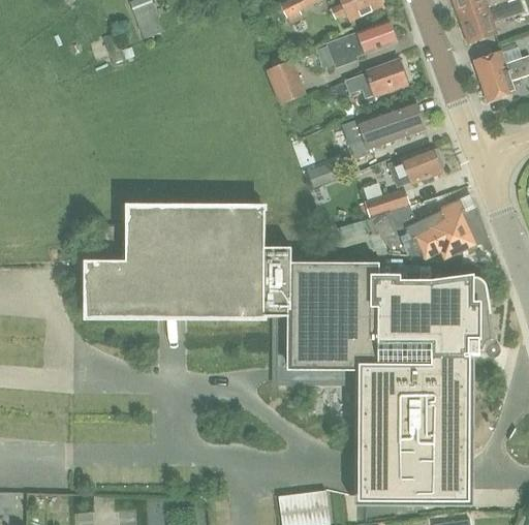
[(130,0),(144,35),(164,28),(153,0),(130,0)]
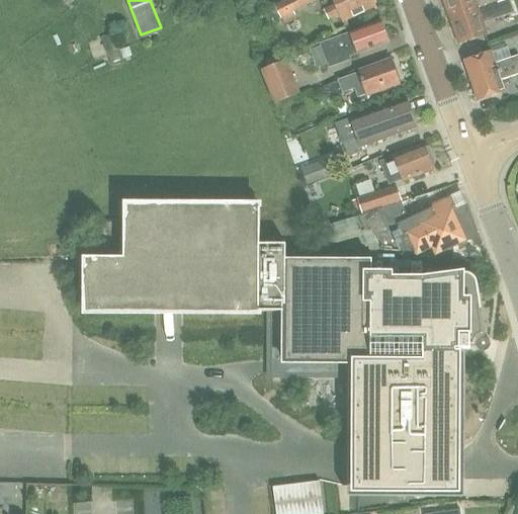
[(279,0),(275,2),(283,18),(296,12),(294,8),(310,0),(279,0)]
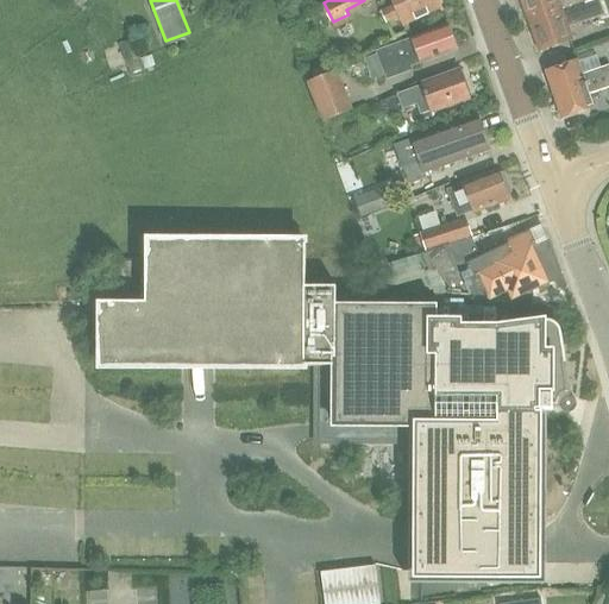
[(400,13),(403,23),(443,5),(440,0),(393,0),(394,1),(381,7),(387,19),(400,13)]
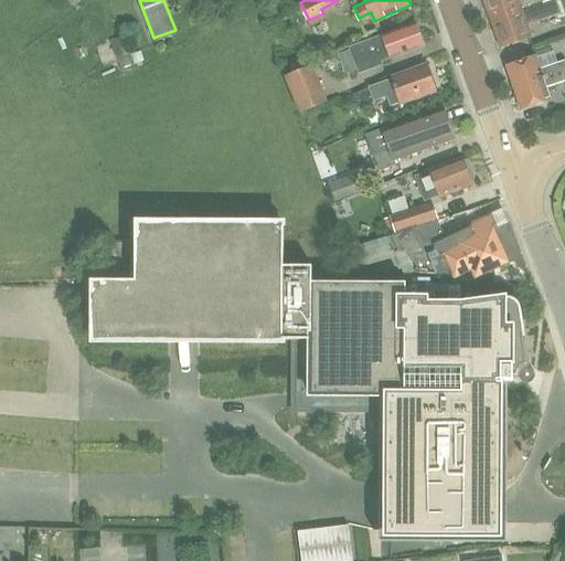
[(484,0),(491,18),(540,0),(484,0)]
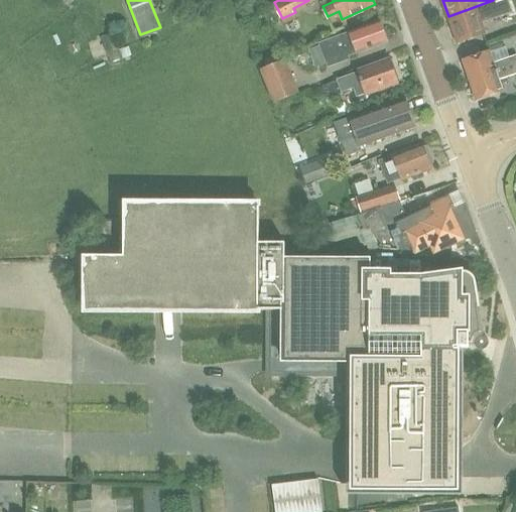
[(493,0),(448,16),(458,40),(486,30),(482,17),(501,10),(509,8),(506,0),(493,0)]
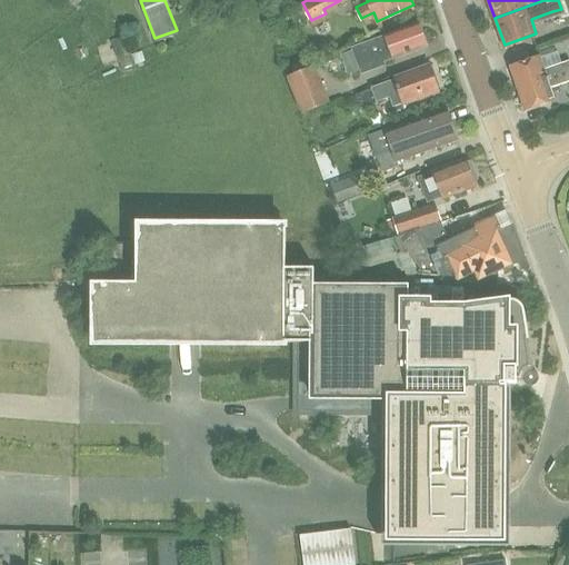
[(419,20),(352,45),(362,70),(380,63),(379,61),(393,56),(395,57),(428,45),(419,20)]
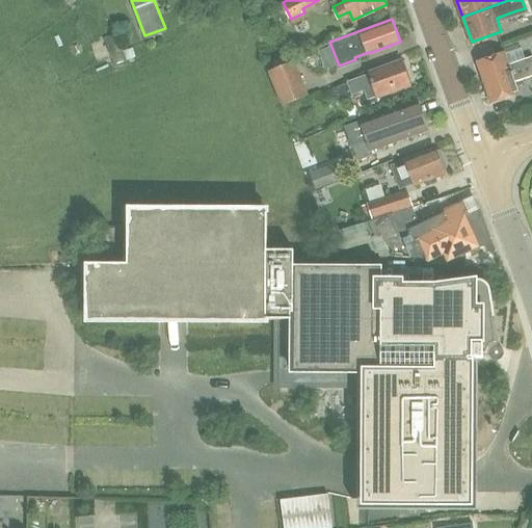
[(484,80),(531,63),(531,53),(509,61),(505,50),(477,59),(484,80)]
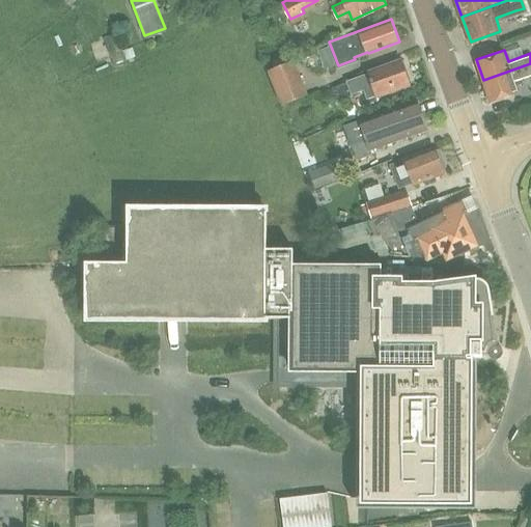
[(269,67),(281,103),(308,92),(296,58),(269,67)]
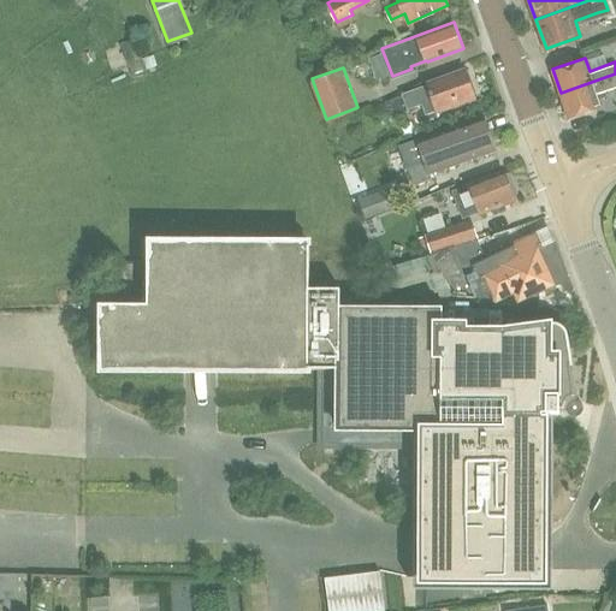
[(472,77),(468,78),(466,69),(425,83),(425,84),(402,92),(408,107),(422,102),(426,112),(433,110),(434,110),(474,95),(473,90),(477,89),(472,77)]
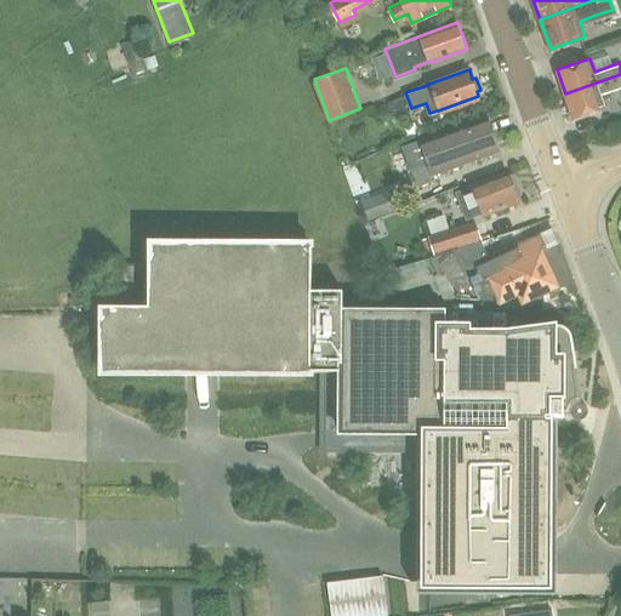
[(620,74),(565,93),(573,117),(605,106),(602,93),(620,86),(620,74)]
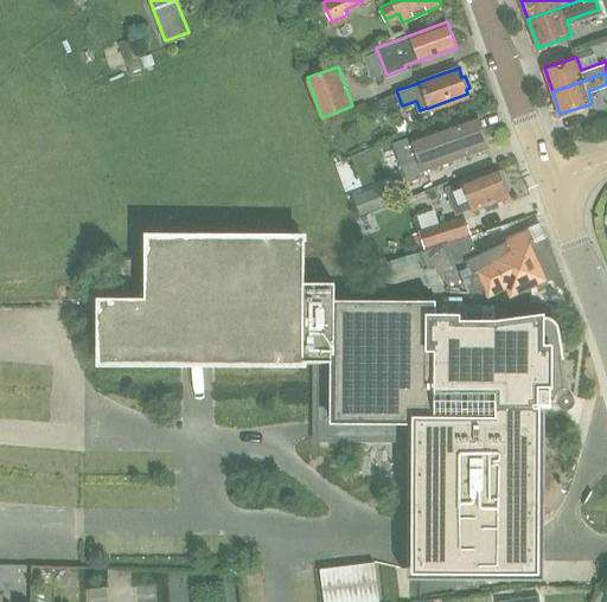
[(396,90),(377,97),(383,113),(402,106),(396,90)]
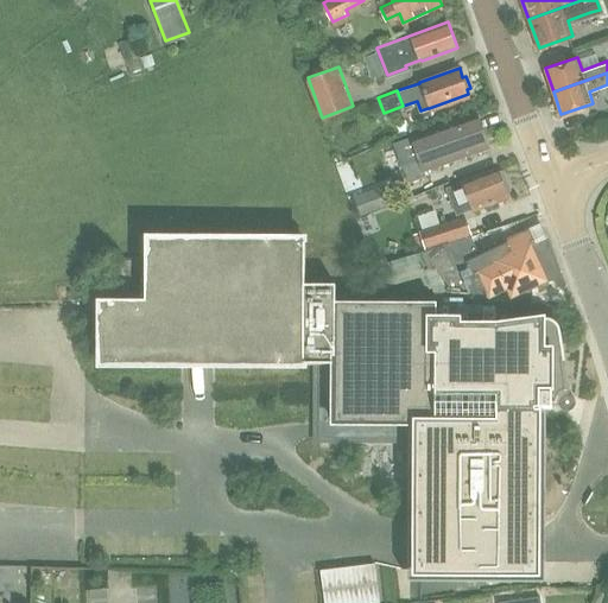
[(411,137),(394,143),(403,164),(409,181),(426,175),(425,170),(489,146),(477,112),(411,137)]
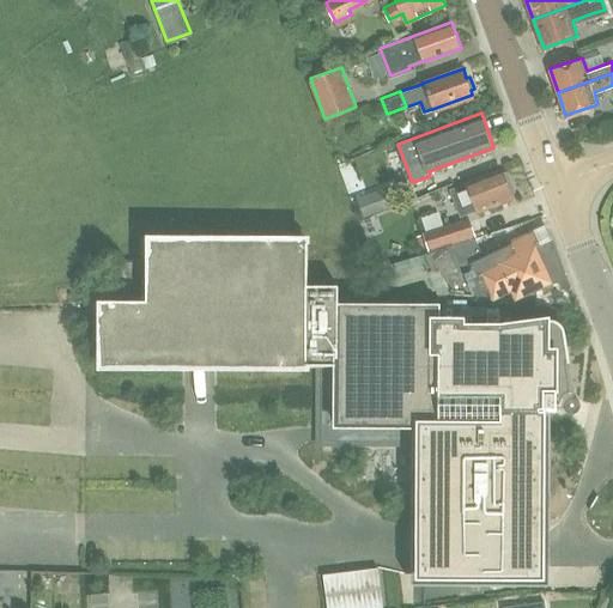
[(513,181),(507,180),(501,166),(466,181),(466,182),(450,188),(461,216),(477,208),(478,212),(514,198),(511,194),(515,189),(513,181)]
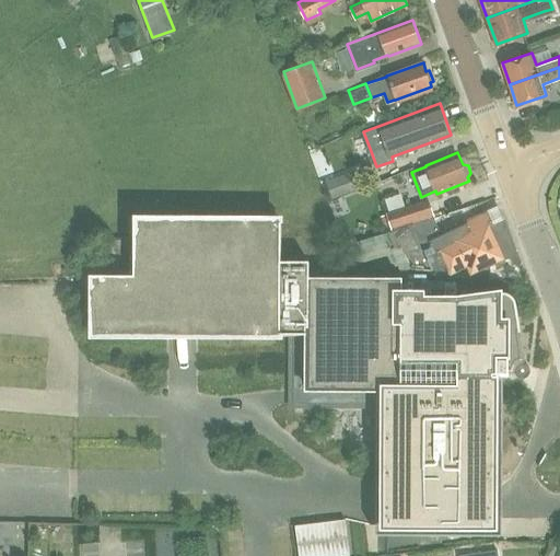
[(353,170),(325,180),(331,197),(359,187),(353,170)]
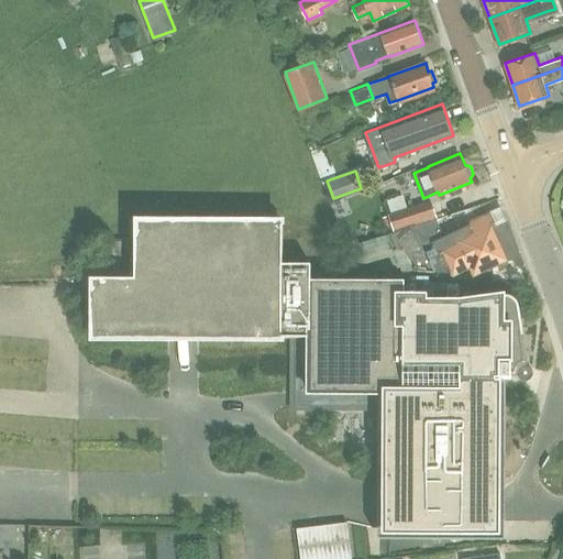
[(388,211),(394,229),(437,216),(431,198),(388,211)]
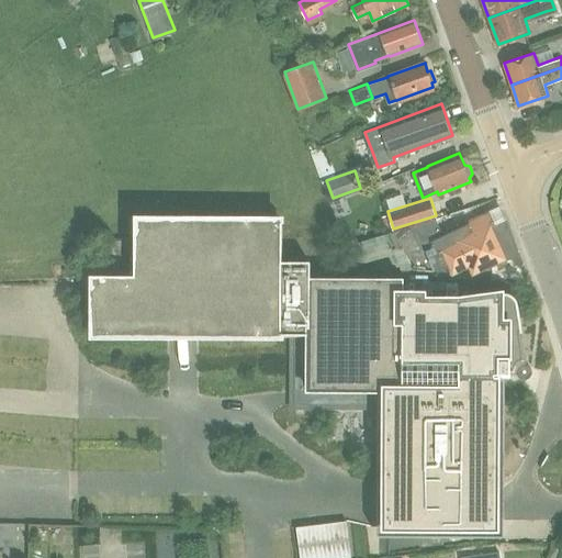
[(496,223),(491,210),(440,233),(437,226),(422,234),(417,222),(389,231),(396,248),(394,248),(404,270),(411,267),(412,268),(450,271),(452,276),(469,268),(470,271),(518,249),(506,219),(496,223)]
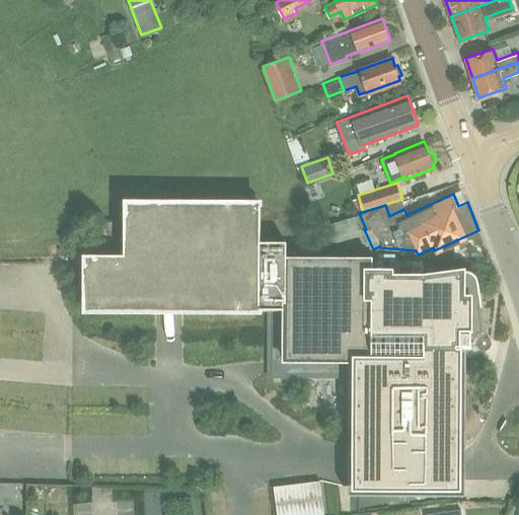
[(88,260),(88,308),(130,308),(130,309),(261,309),(275,309),(275,370),(350,370),(350,495),(399,495),(405,495),(466,495),(466,453),(466,349),(457,349),(457,347),(471,347),(471,346),(476,345),(482,350),(489,349),(493,345),(492,338),(486,333),(477,279),(475,275),(471,272),(466,271),(463,271),(426,276),(426,279),(382,279),(382,276),(386,273),(386,259),(374,259),(374,256),(288,256),(288,243),(261,243),(262,206),(130,206),(130,260),(88,260)]
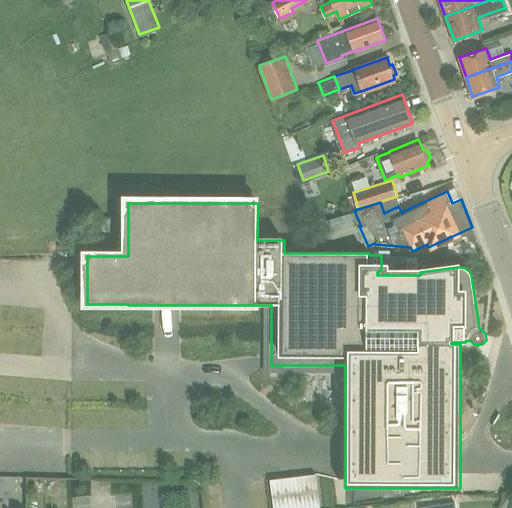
[(41,340),(39,357),(48,358),(50,341),(41,340)]
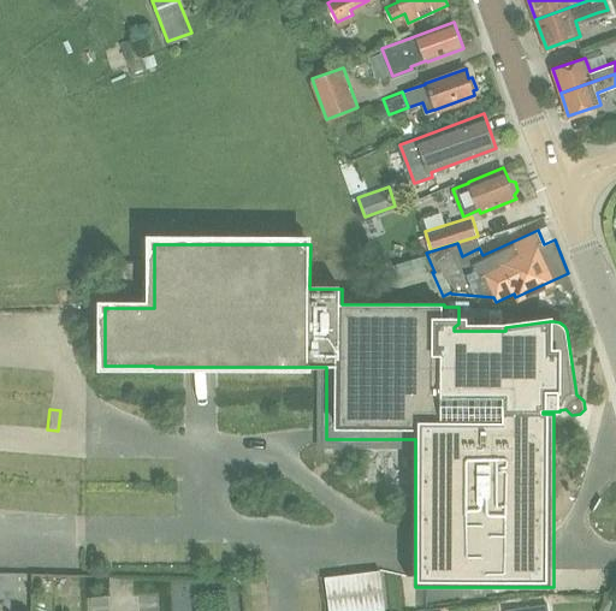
[(380,568),(325,575),(329,610),(360,610),(385,607),(380,568)]
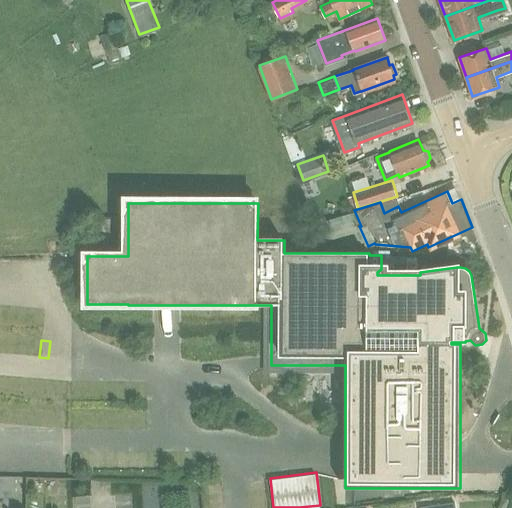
[(0,495),(16,496),(17,475),(0,474),(0,495)]
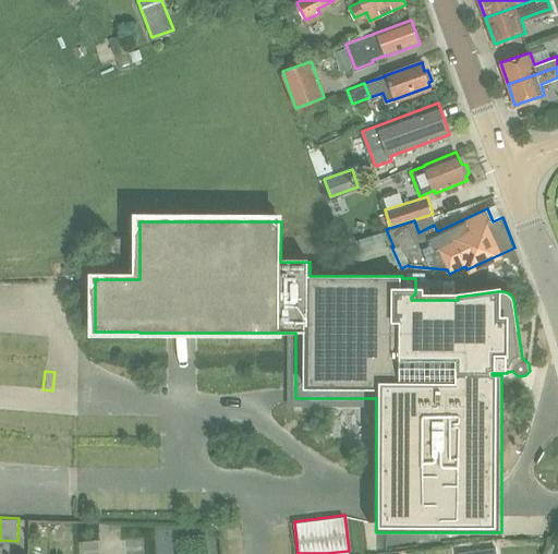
[(355,517),(356,548),(372,546),(370,517),(355,517)]
